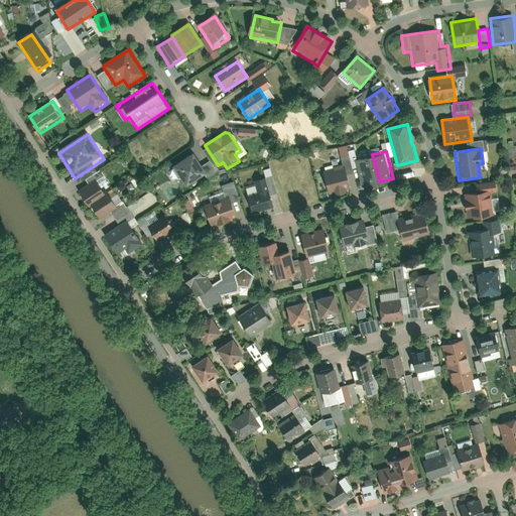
[(178,165),(188,181),(206,170),(196,154),(178,165)]
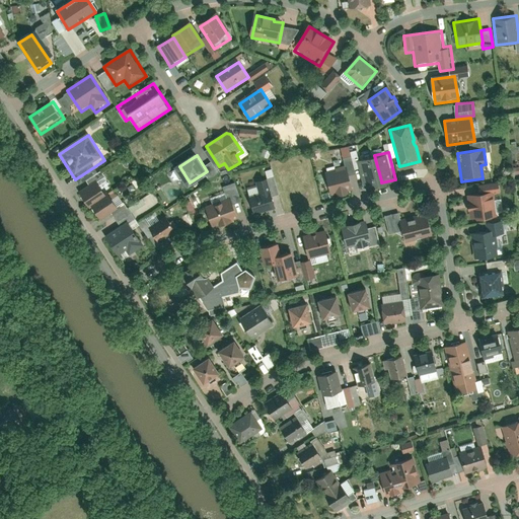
[(381,180),(374,155),(361,159),(368,184),(381,180)]
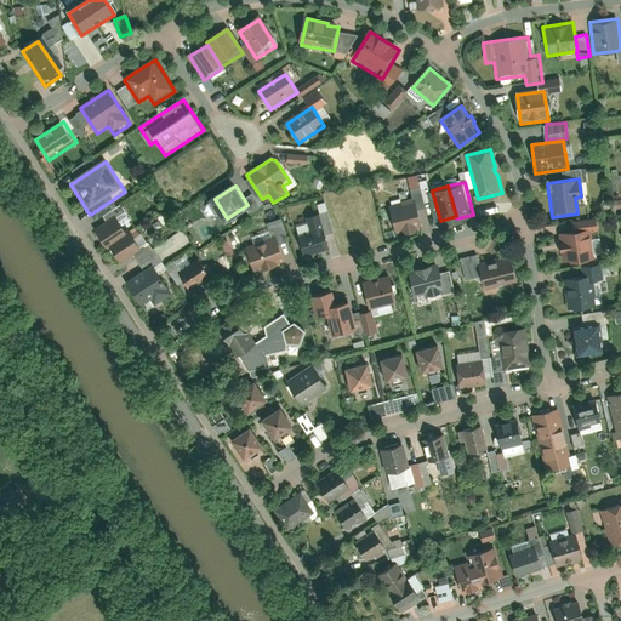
[(396,235),(423,228),(416,200),(388,208),(396,235)]
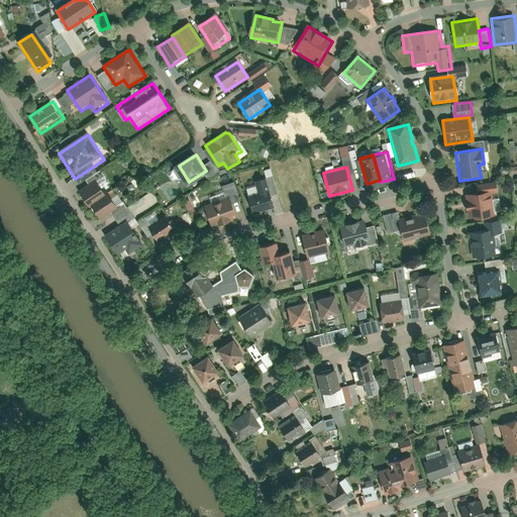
[(89,205),(91,204),(108,192),(98,177),(79,190),(89,205)]
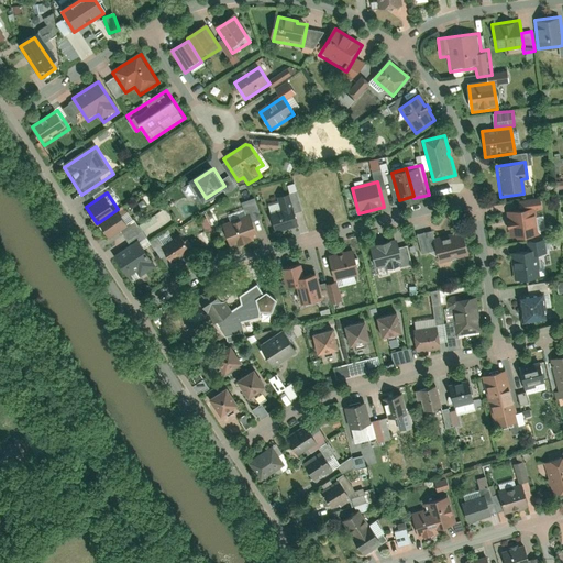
[(537,234),(534,207),(509,209),(510,217),(508,218),(508,227),(510,227),(511,236),(537,234)]
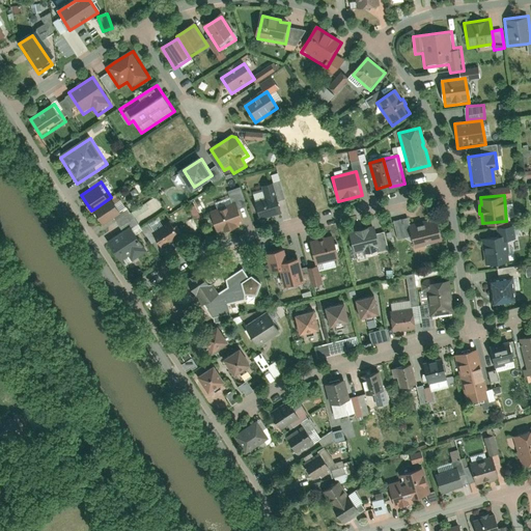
[(93,210),(103,223),(123,210),(114,196),(111,197),(93,210)]
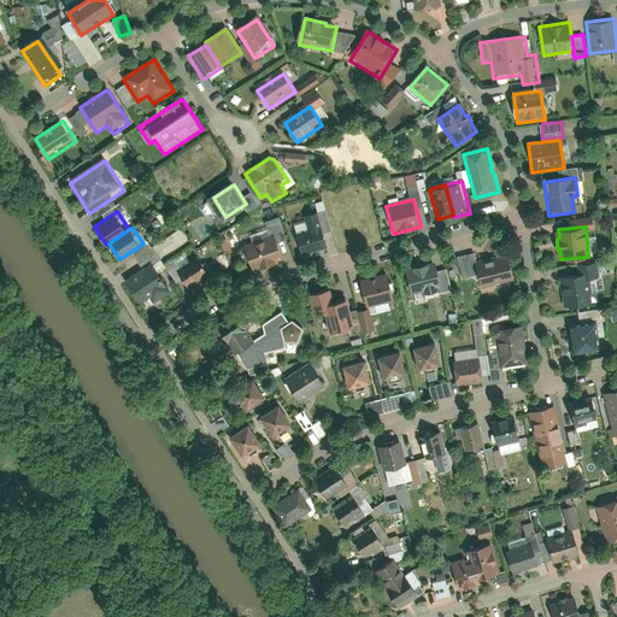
[(322,248),(317,228),(294,233),(300,254),(322,248)]
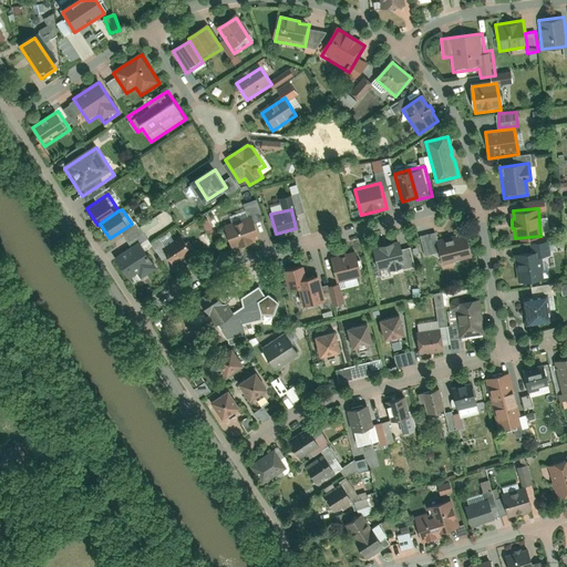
[(243,245),(244,247),(255,244),(255,241),(259,240),(253,215),(226,222),(233,248),(243,245)]
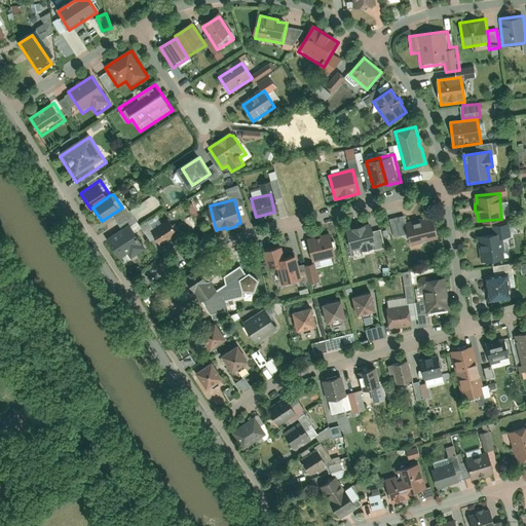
[(405,220),(411,241),(439,234),(434,213),(405,220)]
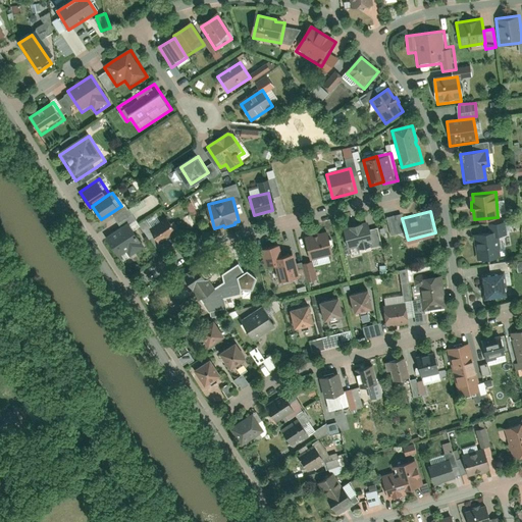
[(150,225),(159,241),(177,228),(168,214),(150,225)]
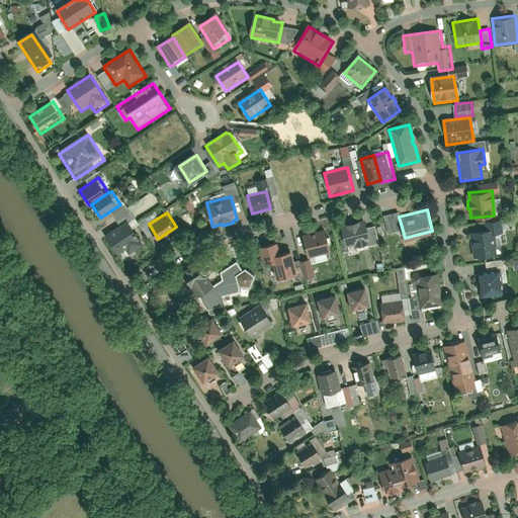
[(146,240),(143,235),(131,216),(114,226),(106,232),(118,251),(126,245),(130,250),(146,240)]
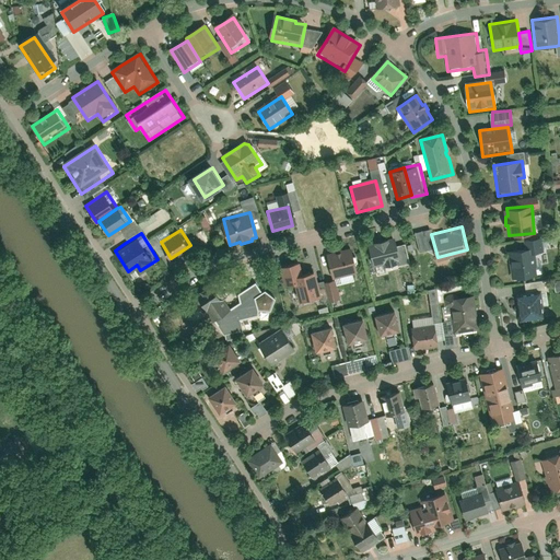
[(385,260),(386,264),(400,260),(399,257),(403,256),(397,235),(392,237),(391,234),(376,238),(377,241),(370,243),(375,264),(385,260)]
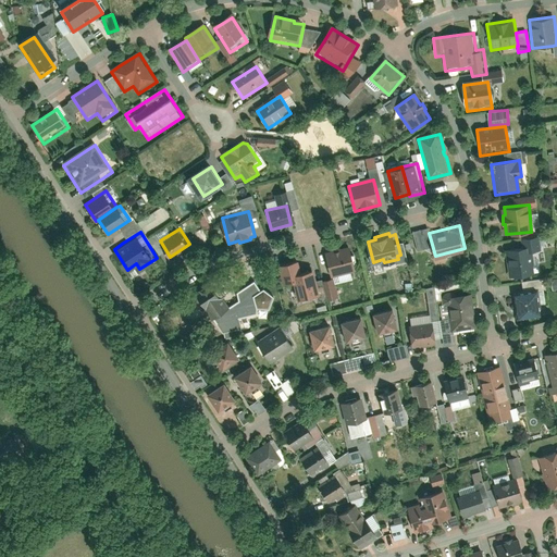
[(504,250),(508,279),(532,275),(529,254),(537,251),(535,237),(520,239),(521,248),(504,250)]
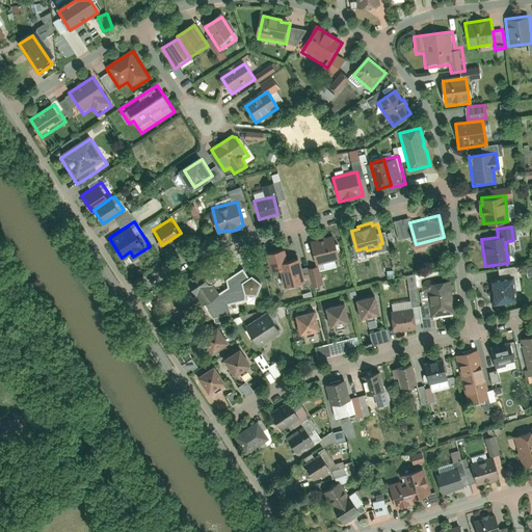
[(311,239),(317,261),(341,255),(335,233),(311,239)]
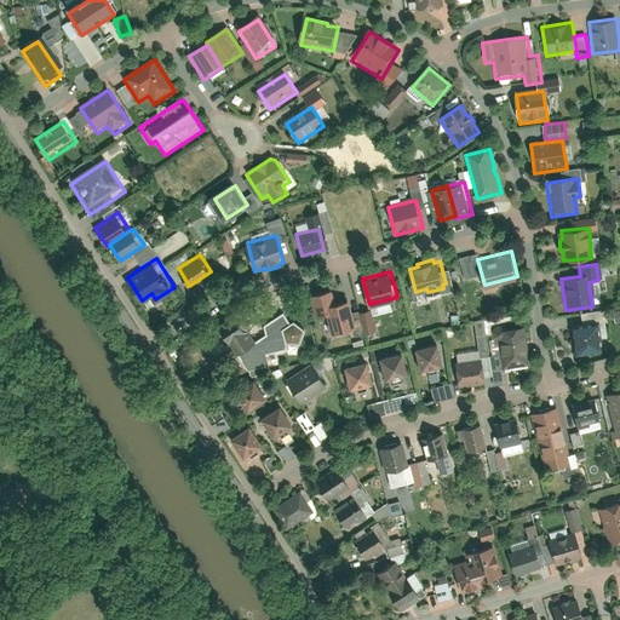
[(349,292),(336,296),(333,283),(313,288),(319,311),(329,309),(336,329),(357,323),(349,292)]
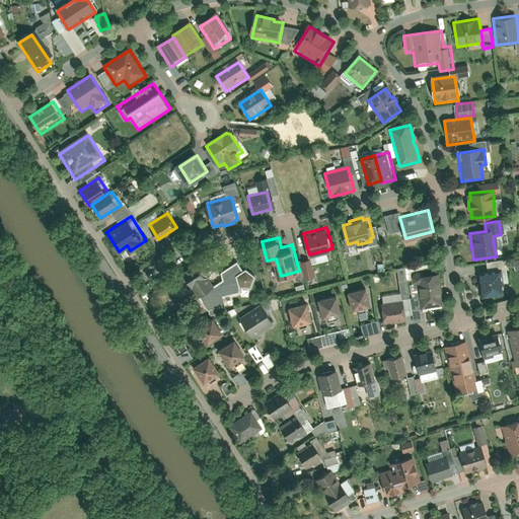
[(245,266),(241,261),(235,249),(218,261),(224,271),(229,268),(233,273),(245,266)]
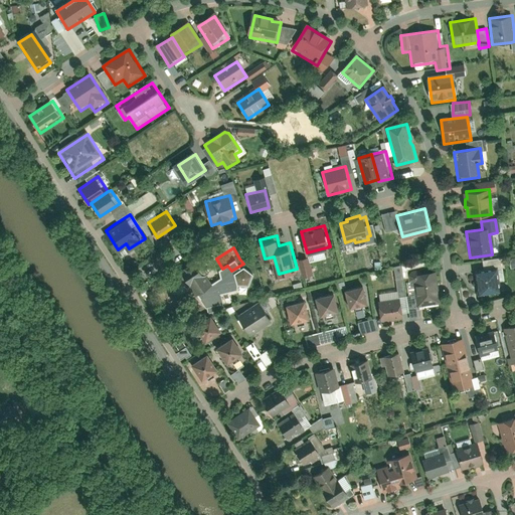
[(182,267),(198,292),(215,280),(199,255),(182,267)]
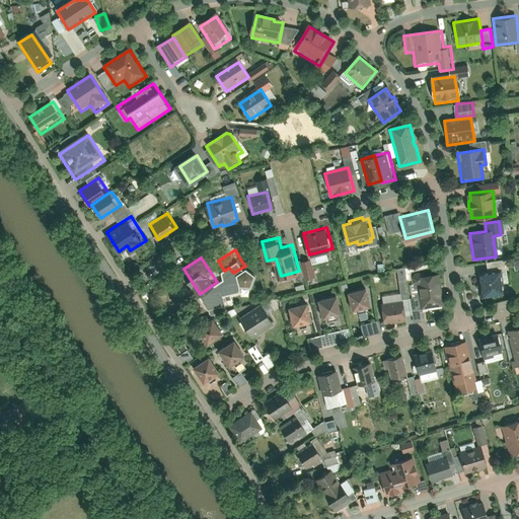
[(424,309),(442,307),(438,270),(420,273),(424,309)]
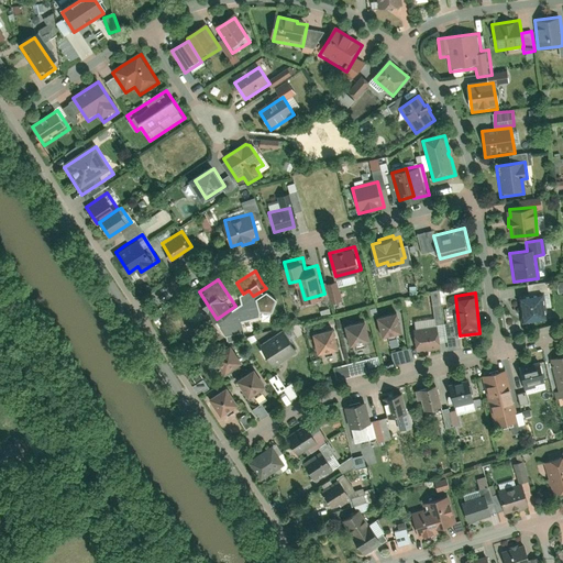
[(517,299),(520,324),(545,321),(541,295),(517,299)]
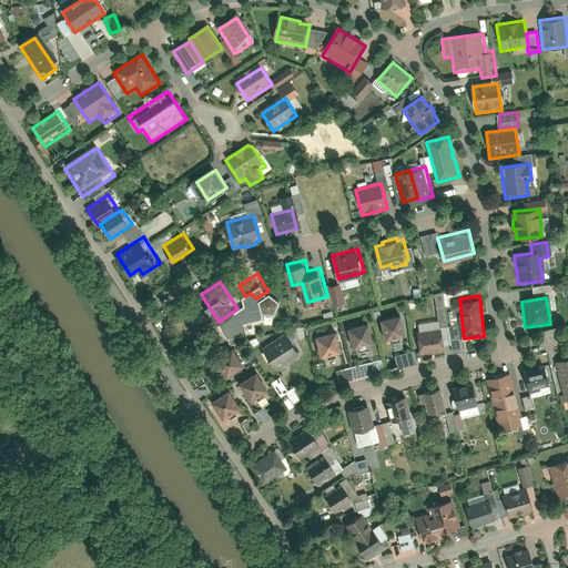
[(386,338),(392,337),(393,342),(403,340),(402,335),(406,334),(402,313),(381,317),(386,338)]
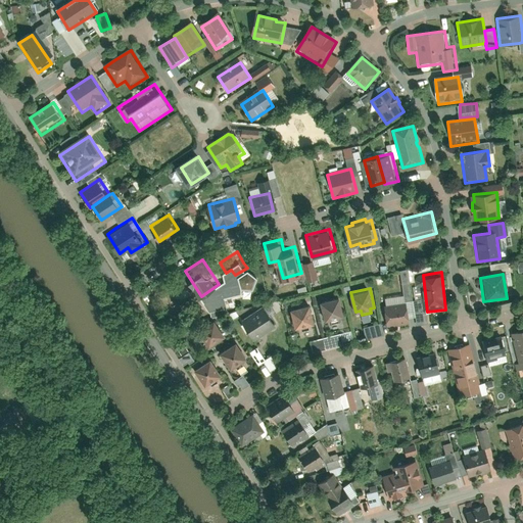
[(325,319),(331,318),(332,322),(341,320),(340,316),(344,315),(340,295),(321,299),(325,319)]
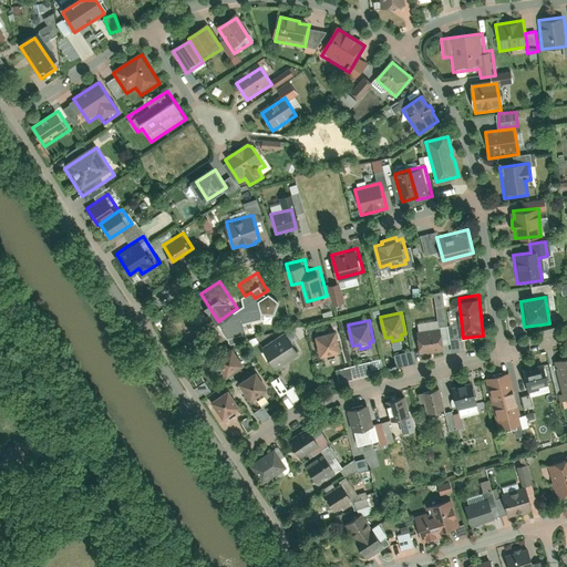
[(422,352),(444,349),(442,325),(419,327),(422,352)]
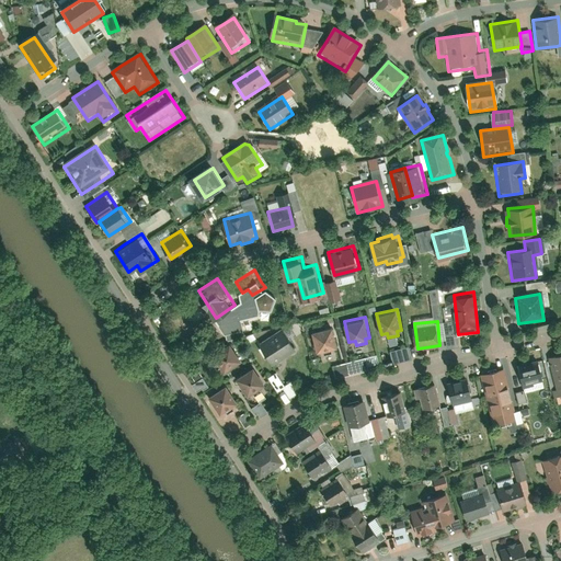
[(317,347),(323,346),(324,351),(334,348),(333,344),(338,343),(333,322),(312,327),(317,347)]
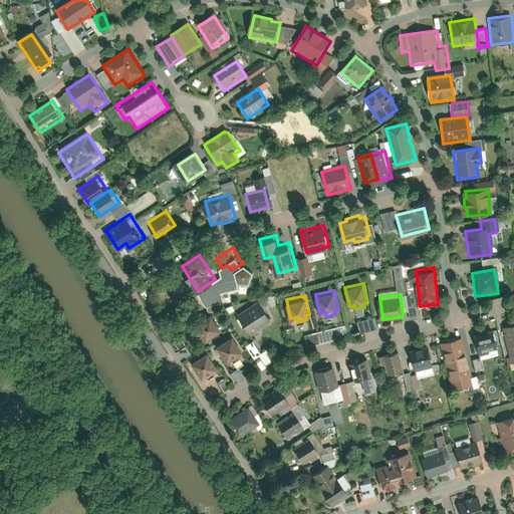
[(238,313),(251,333),(273,320),(261,299),(238,313)]
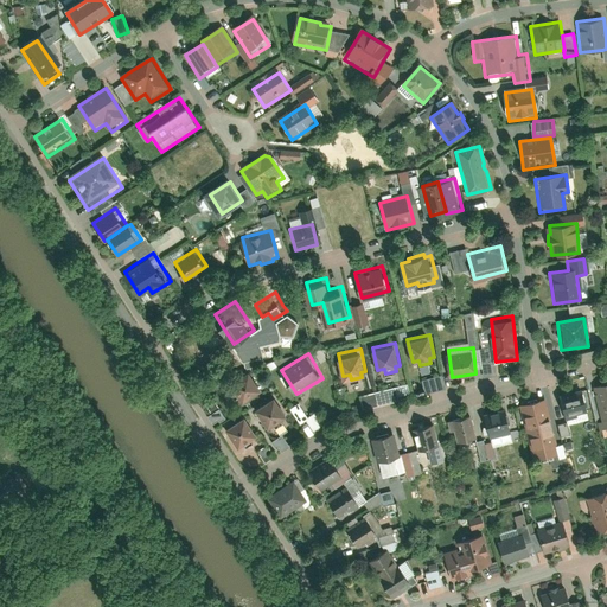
[(230,378),(243,398),(263,385),(250,365),(230,378)]
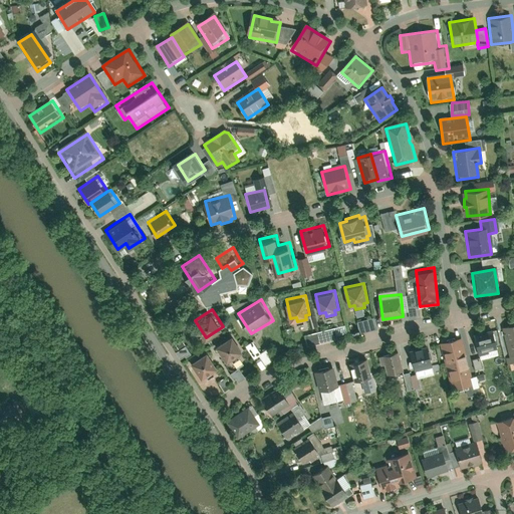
[(375,318),(358,320),(360,332),(377,329),(375,318)]
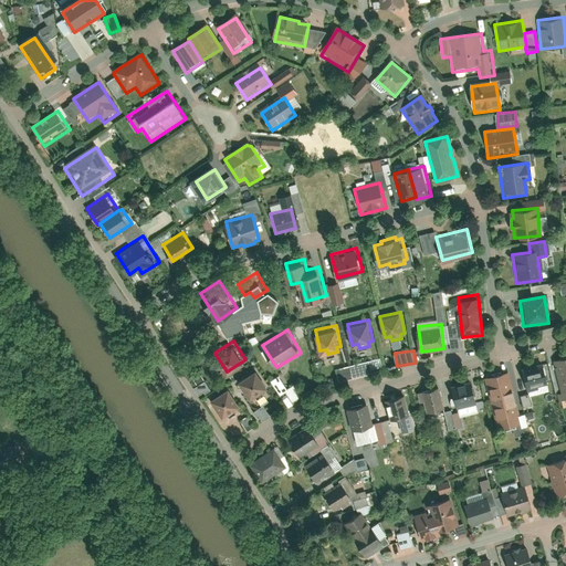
[(373,368),(383,366),(381,357),(370,360),(373,368)]
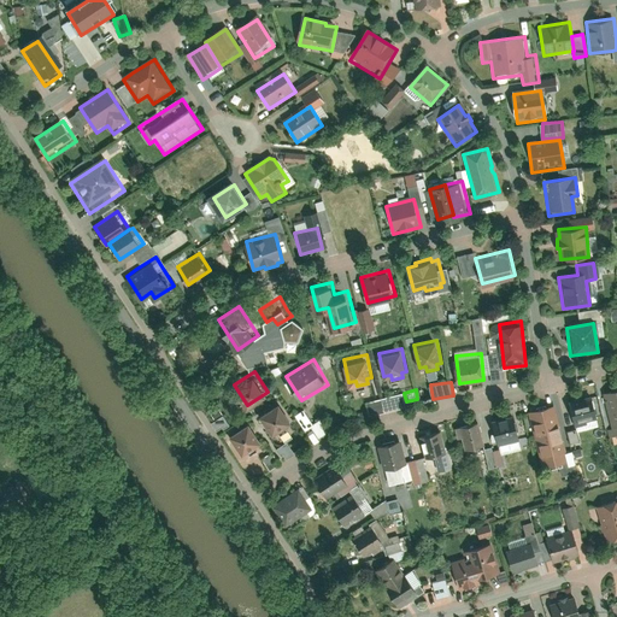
[(616,389),(603,394),(606,410),(613,433),(616,430),(616,389)]
